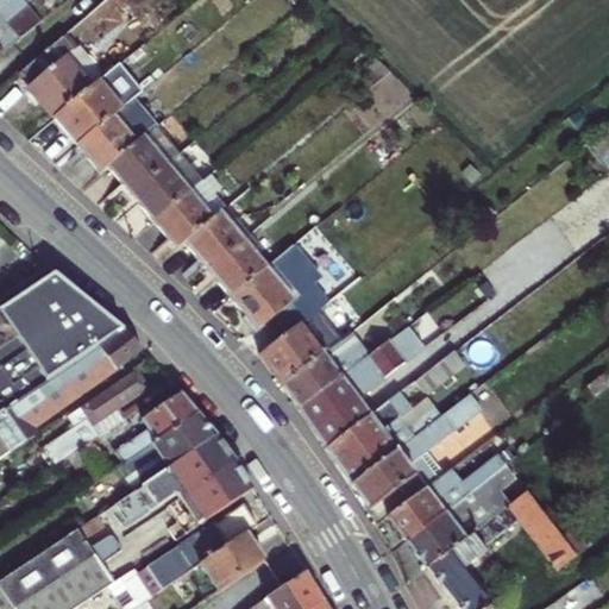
[(0,0),(0,55),(39,24),(19,0),(0,0)]
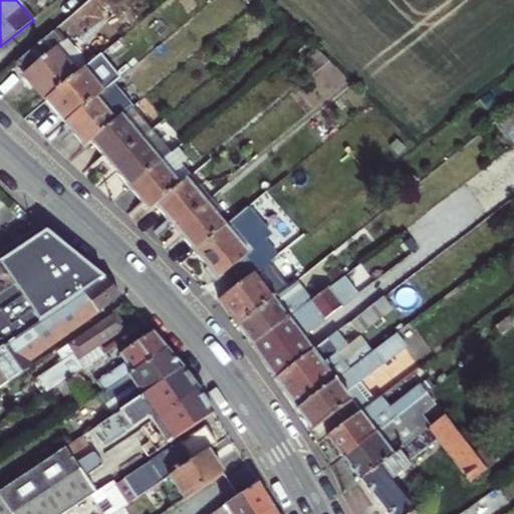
[(32,86),(46,102),(76,76),(57,52),(63,46),(52,33),(17,63),(27,75),(25,77),(32,86)]
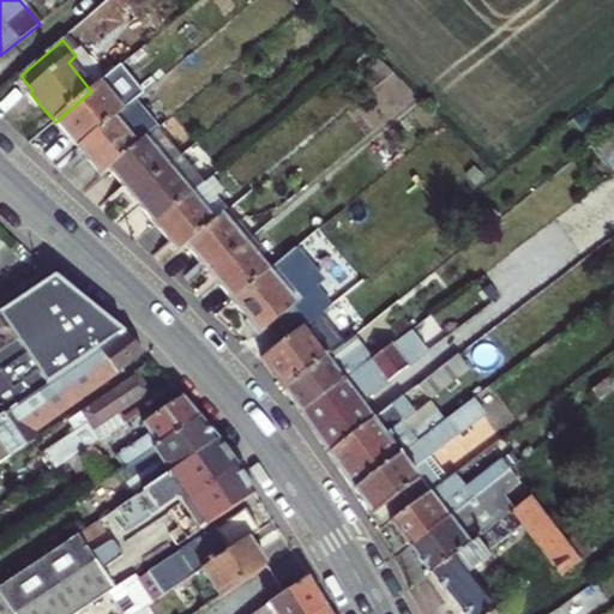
[(100,84),(76,55),(68,62),(91,91),(100,84)]
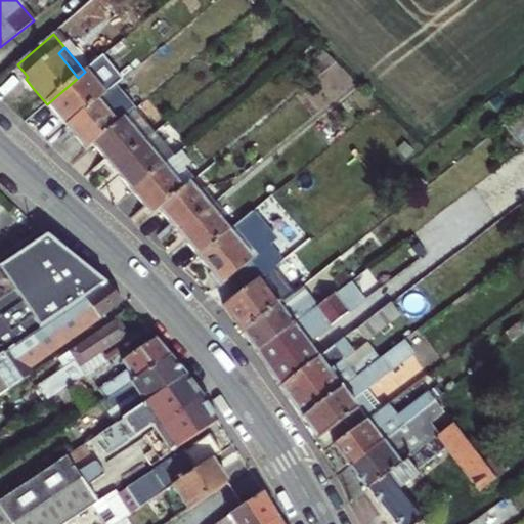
[(121,82),(101,58),(85,72),(104,95),(121,82)]
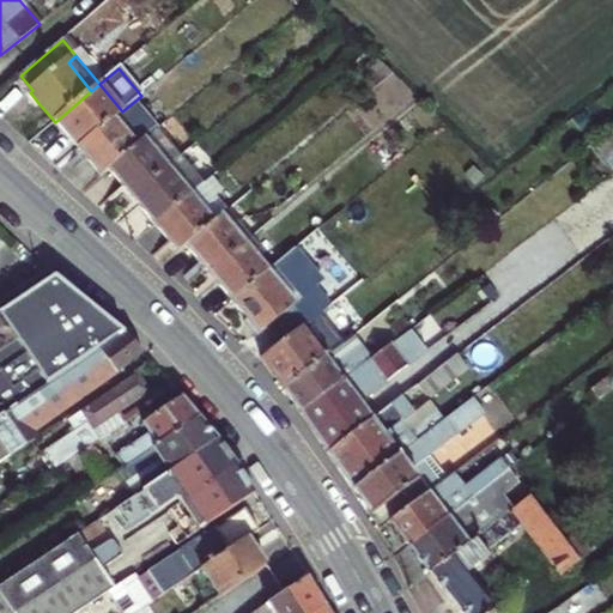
[(66,135),(77,149),(114,119),(122,111),(99,84),(91,91),(55,122),(66,135)]
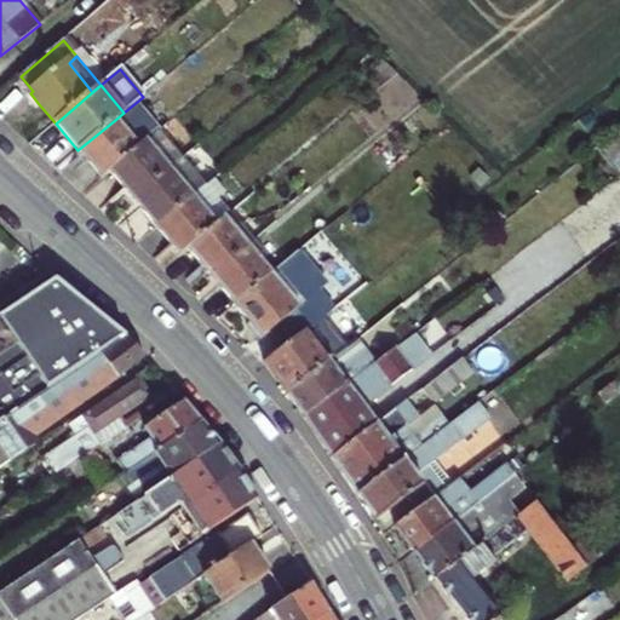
[(103,179),(110,173),(139,149),(115,120),(78,150),(90,165),(103,179)]
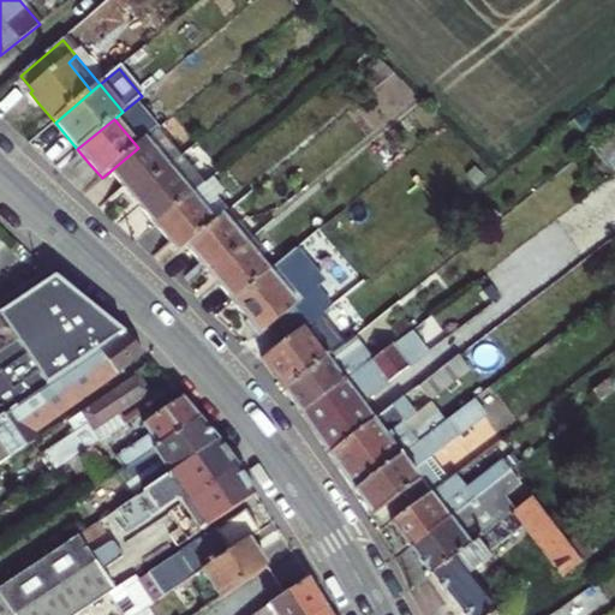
[(124,189),(132,199),(168,168),(145,141),(138,148),(109,172),(124,189)]
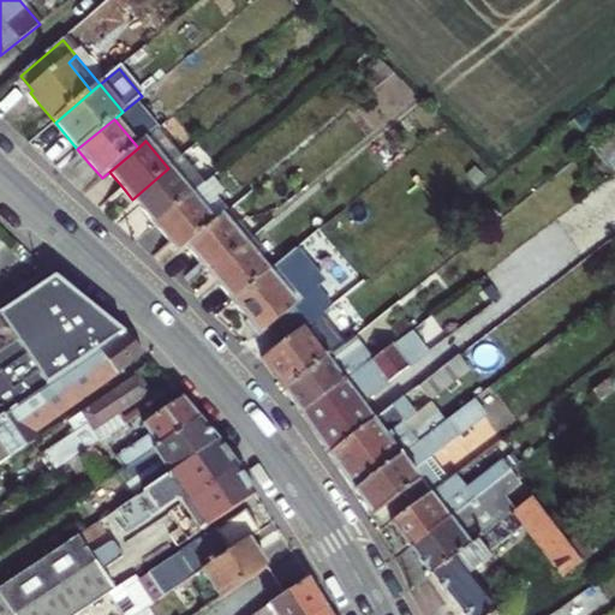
[(142,209),(154,224),(189,193),(168,168),(132,199),(142,209)]
